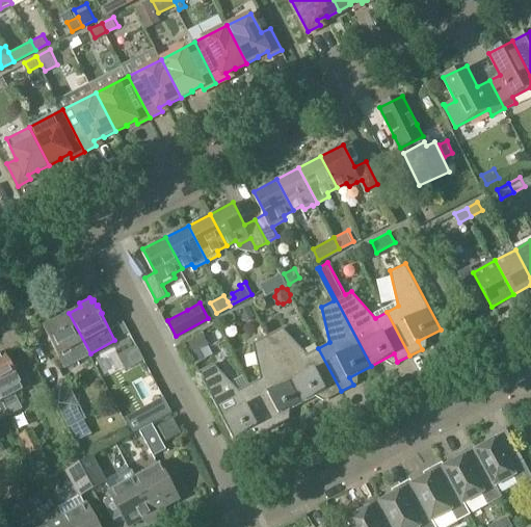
[(245,319),(256,313),(250,302),(239,308),(245,319)]
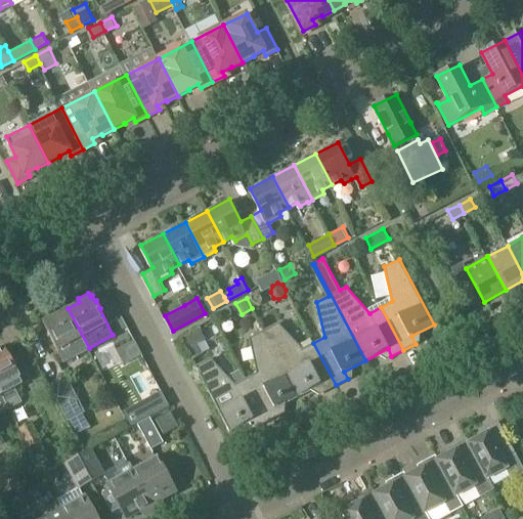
[(89,348),(68,308),(43,320),(63,360),(89,348)]
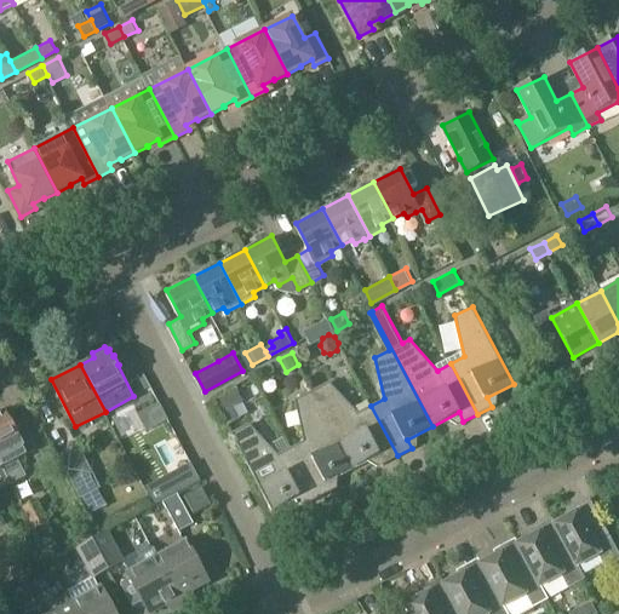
[(397,455),(371,406),(357,412),(330,382),(313,390),(353,468),(379,454),(384,463),(397,455)]
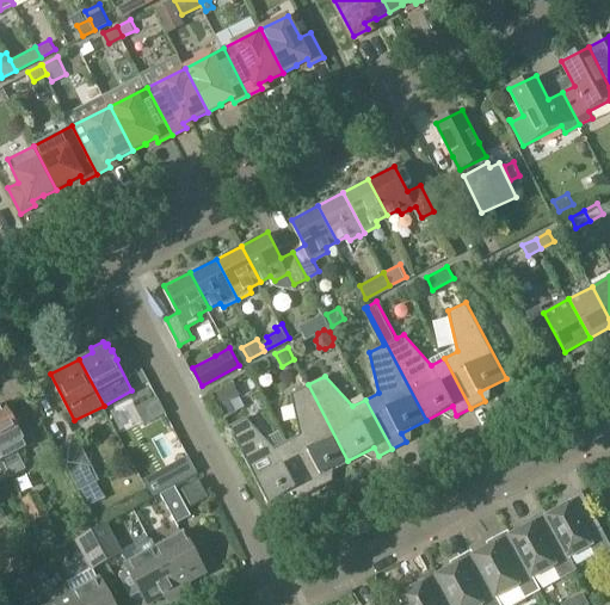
[(227,415),(238,409),(228,391),(238,386),(234,380),(214,390),(227,415)]
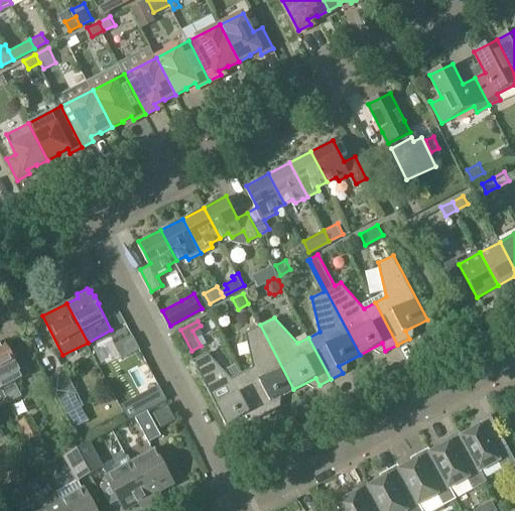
[(253,367),(242,372),(264,414),(276,408),(272,401),(293,389),(260,325),(245,333),(253,367)]
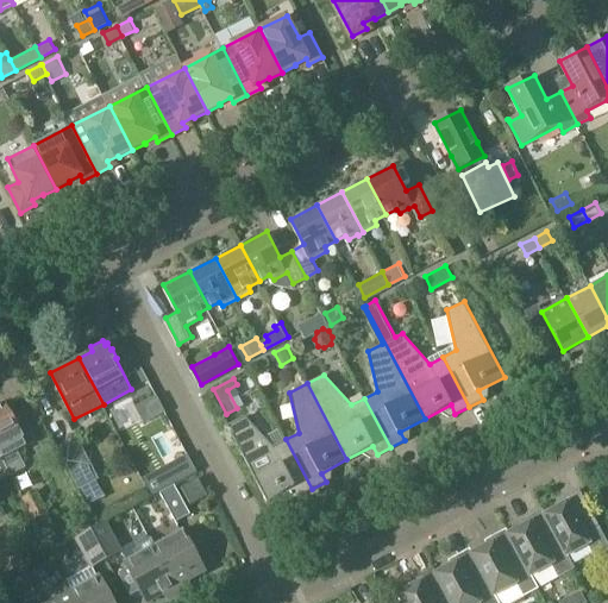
[(0,448),(12,472),(27,465),(19,450),(27,445),(27,444),(37,439),(30,426),(23,429),(6,399),(0,402),(0,448)]
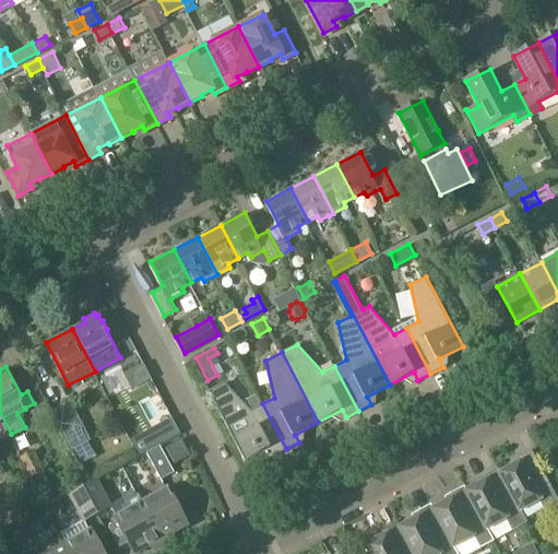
[(286,449),(262,403),(250,410),(225,382),(225,381),(209,390),(246,460),(270,448),(274,456),(286,449)]
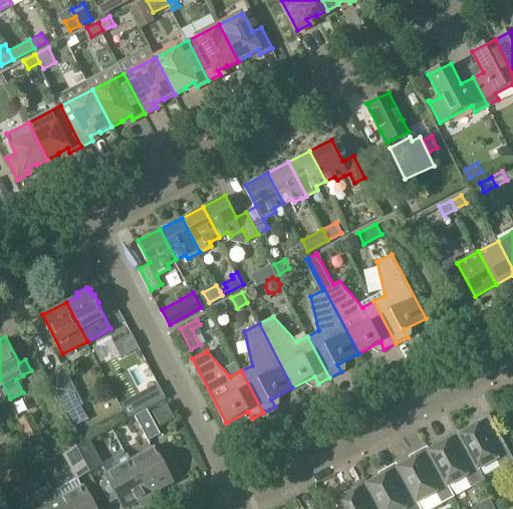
[(67,366),(50,375),(67,411),(68,410),(82,403),(84,402),(67,366)]
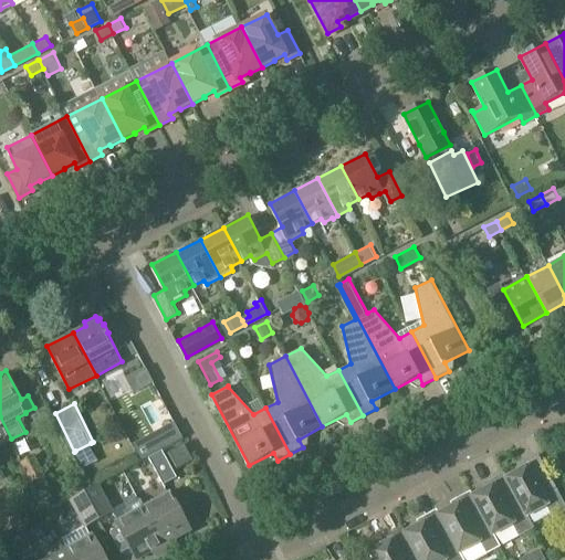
[(0,443),(11,439),(0,416),(0,443)]
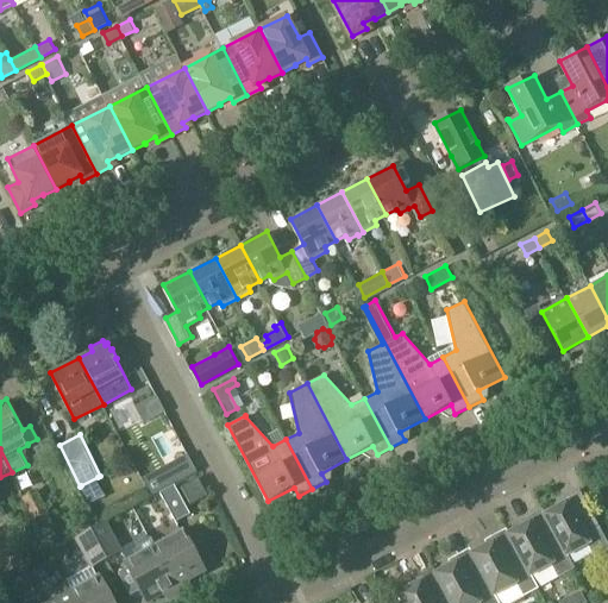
[(190,456),(145,479),(152,492),(198,469),(190,456)]
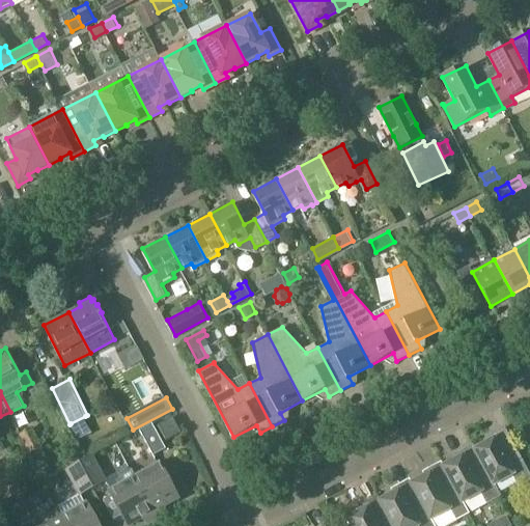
[(180,432),(173,416),(159,424),(166,439),(180,432)]
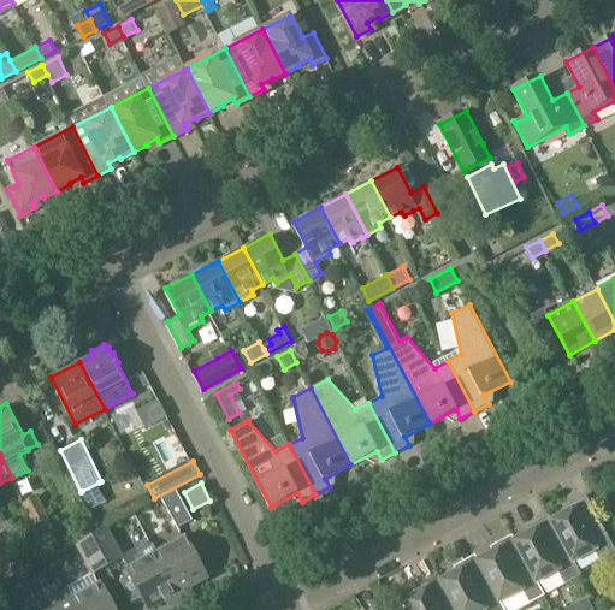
[(193,520),(177,490),(163,498),(178,527),(193,520)]
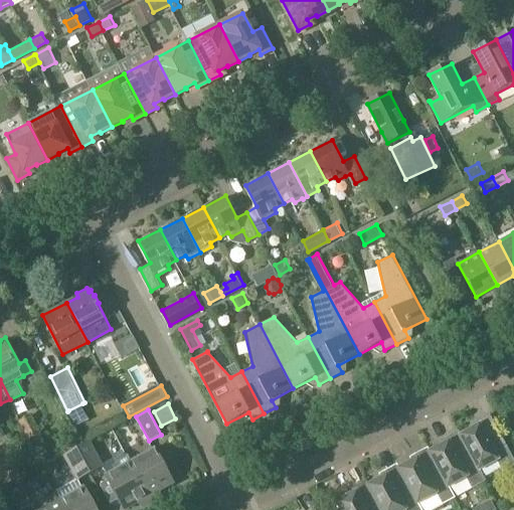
[(42,431),(32,412),(19,419),(29,437),(30,437),(41,458),(52,452),(40,432),(42,431)]
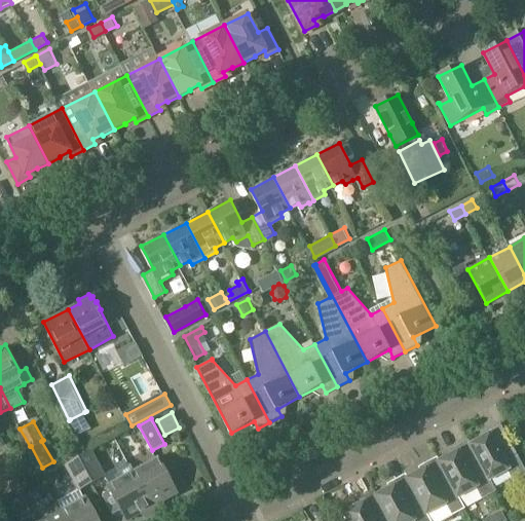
[(469,439),(496,490),(497,490),(491,479),(510,470),(515,480),(524,475),(524,467),(500,421),(487,429),(489,433),(472,443),(469,439)]
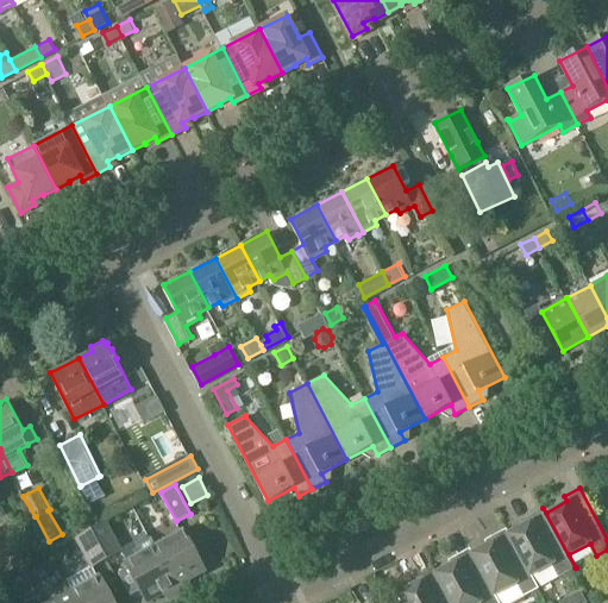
[(575,567),(543,508),(527,516),(531,521),(509,533),(507,528),(506,528),(538,588),(539,588),(532,575),(553,563),(561,576),(575,567)]
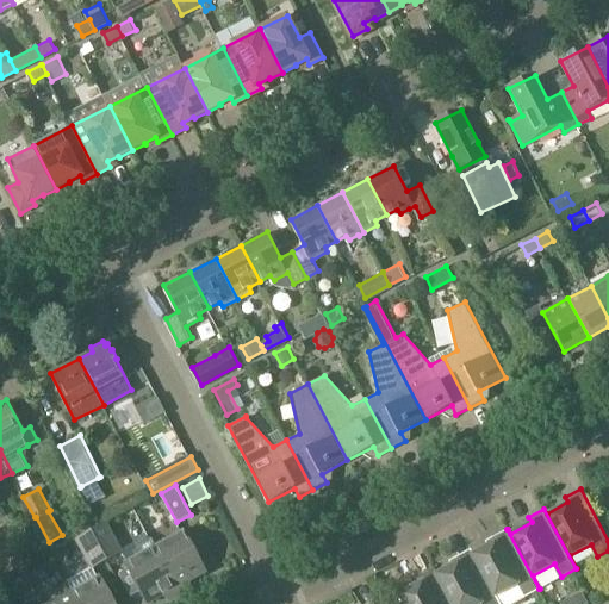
[(106,520),(91,529),(107,559),(123,550),(106,520)]
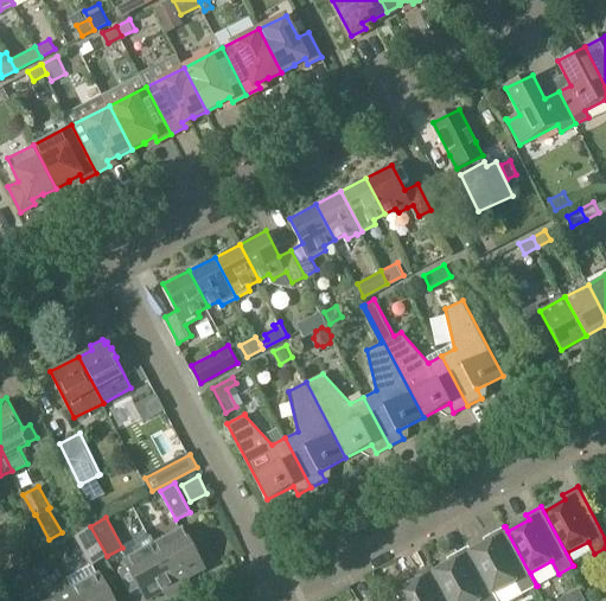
[(29,558),(8,522),(0,525),(0,562),(5,571),(29,558)]
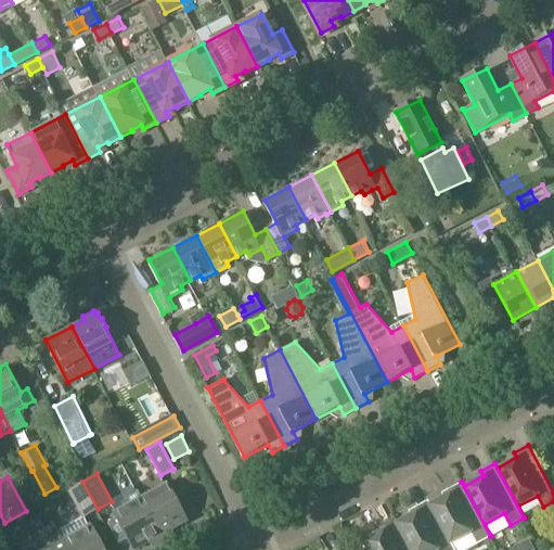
[(98,509),(82,482),(68,489),(84,516),(98,509)]
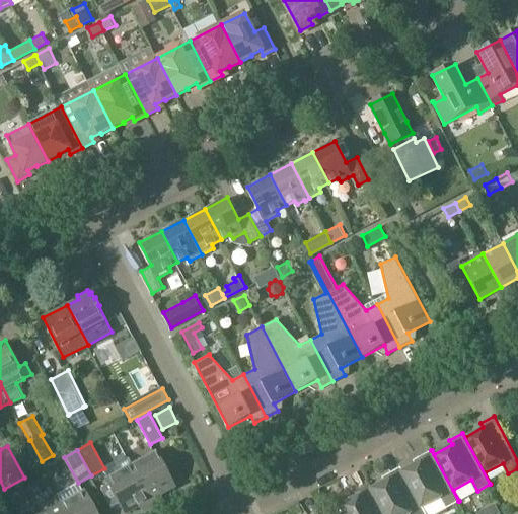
[(434,513),(458,501),(431,450),(419,457),(421,461),(402,470),(400,466),(400,467),(425,513),(434,513)]
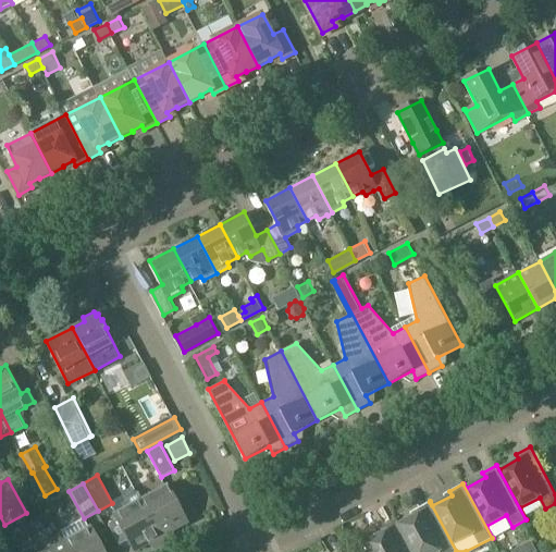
[(168,486),(141,500),(161,536),(188,522),(168,486)]
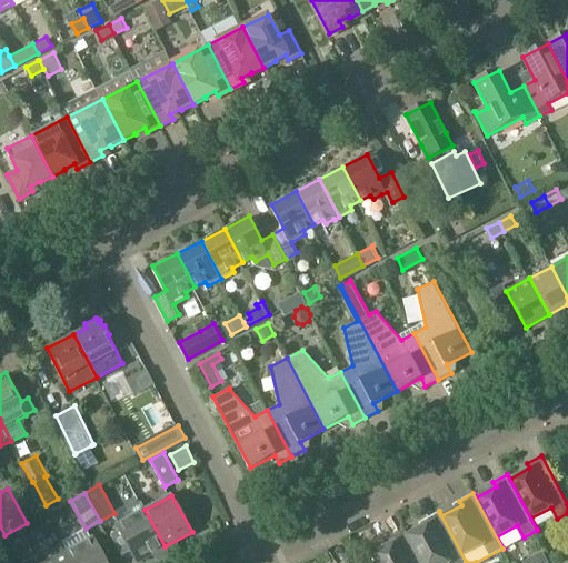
[(130,549),(138,562),(165,546),(145,510),(117,524),(119,528),(111,532),(122,553),(130,549)]
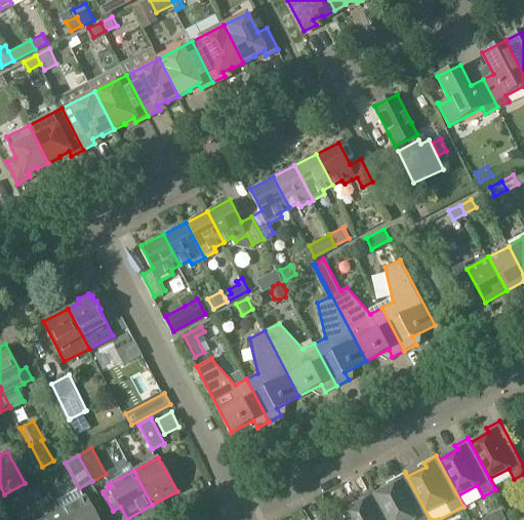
[(430,519),(405,473),(392,479),(395,483),(376,493),(374,489),(373,489),(390,519),(413,519),(414,519),(430,519)]
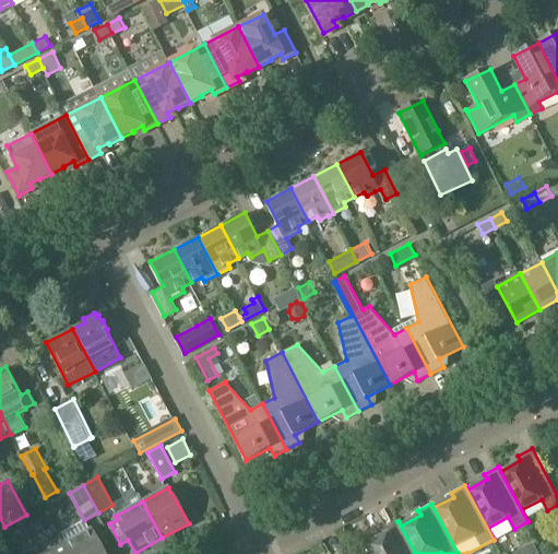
[(7,528),(21,553),(23,553),(35,547),(21,521),(7,528)]
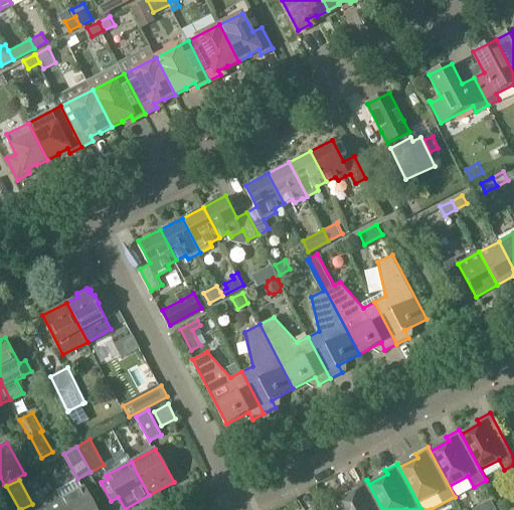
[(382,509),(366,480),(354,487),(356,491),(337,502),(341,509),(382,509)]
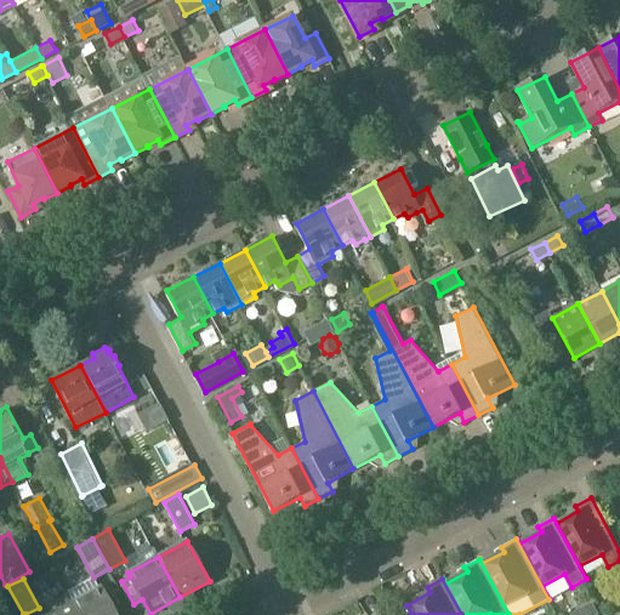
[(73,603),(78,614),(117,614),(102,587),(73,603)]
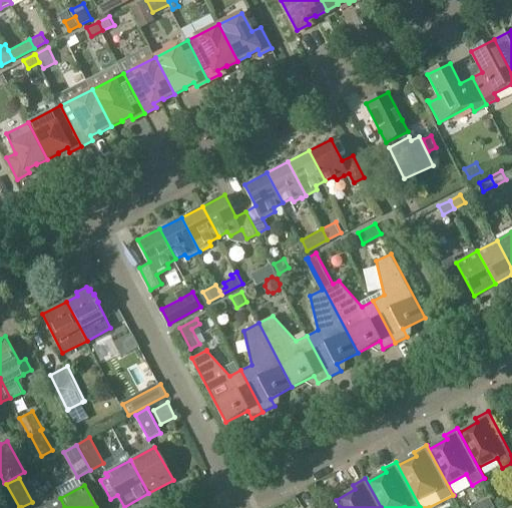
[(489,494),(471,504),(473,507),(490,507),(495,505),(489,494)]
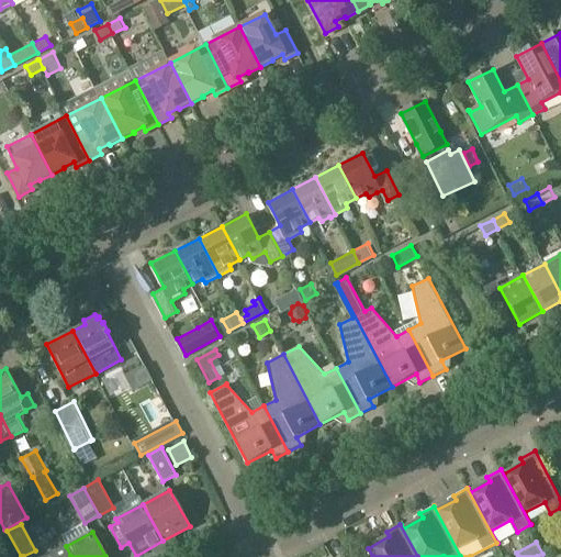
[(70,556),(66,546),(46,556),(70,556)]
